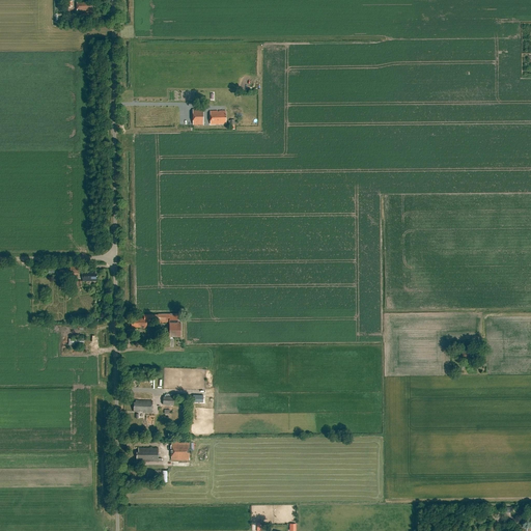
[(92,12),(92,1),(86,1),(85,0),(76,0),(77,12),(92,12)]
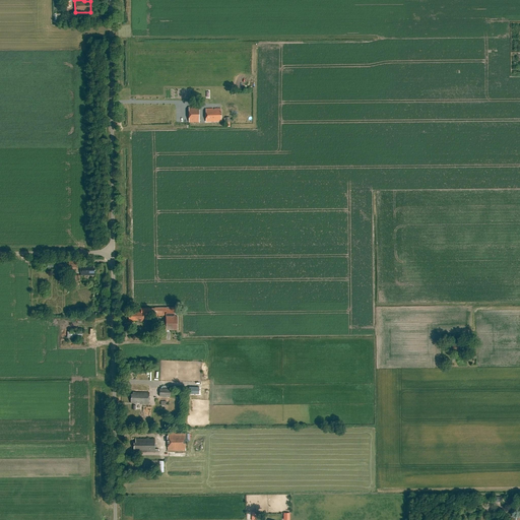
[(189,123),(199,123),(198,107),(189,107),(189,123)]
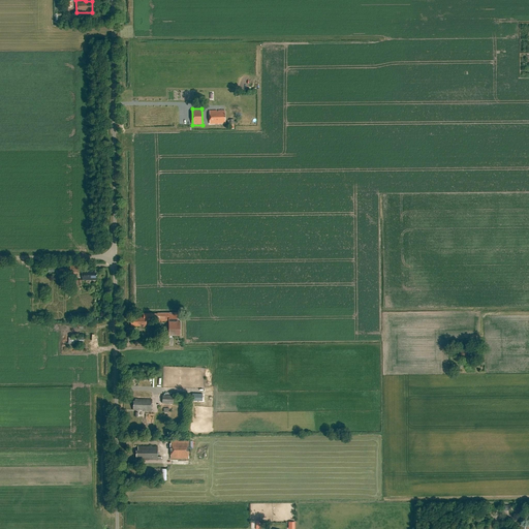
[(210,124),(225,124),(225,111),(209,111),(210,124)]
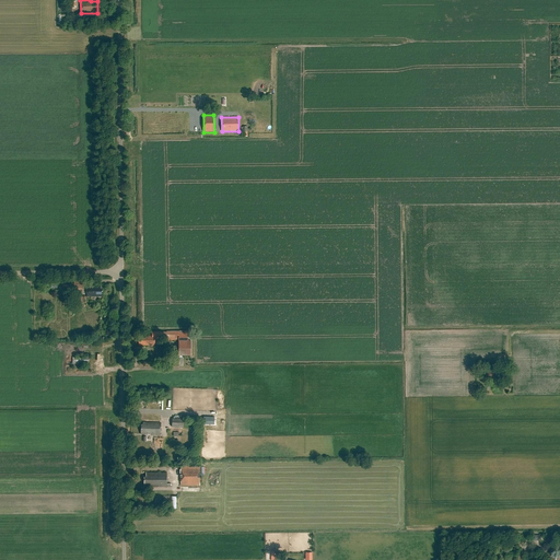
[(74,291),(83,291),(83,281),(74,281),(74,291)]
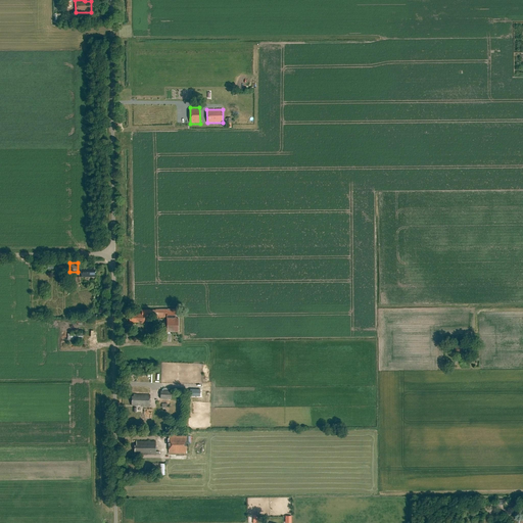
[(95,277),(95,269),(93,269),(93,267),(81,267),(81,277),(95,277)]
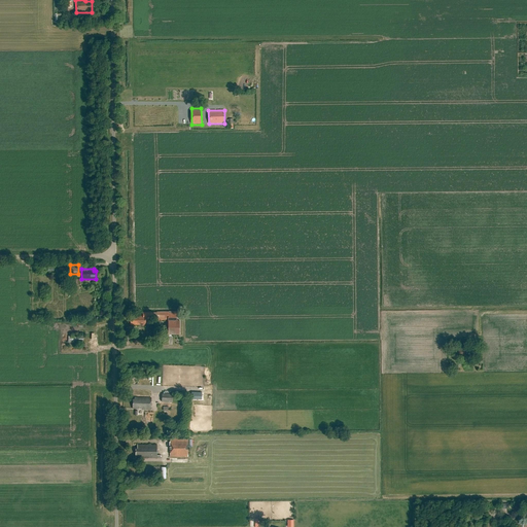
[(133,318),(131,318),(131,325),(142,325),(142,326),(146,326),(146,319),(150,319),(150,317),(156,317),(157,320),(169,320),(169,335),(180,335),(180,320),(177,320),(177,313),(169,313),(169,312),(157,312),(157,313),(143,313),(143,316),(133,316),(133,318)]
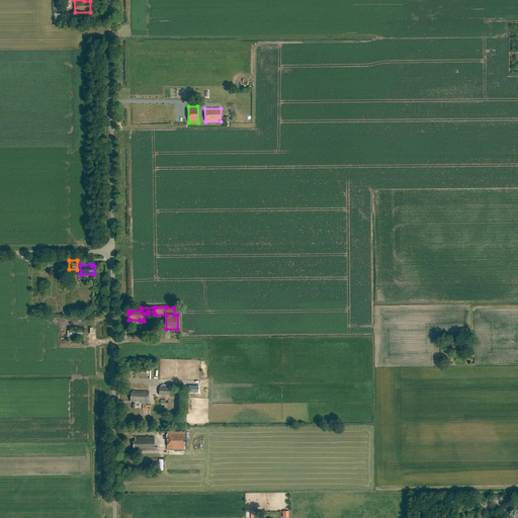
[(459,349),(466,349),(466,342),(452,342),(452,352),(460,352),(459,349)]
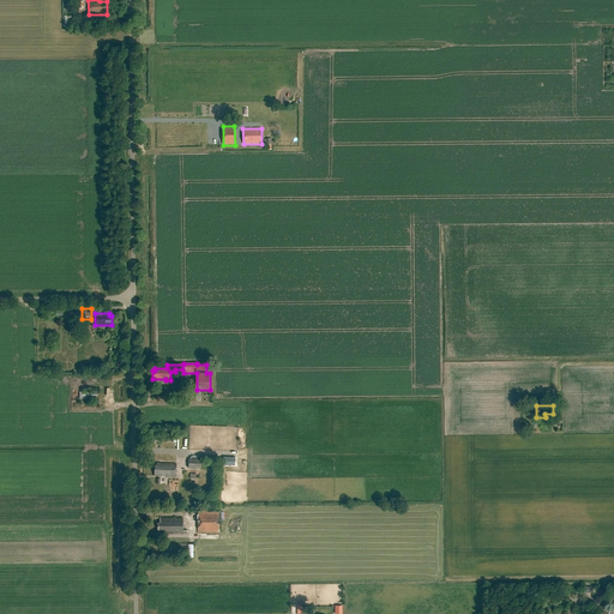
[(164,477),(176,477),(176,463),(157,463),(157,465),(154,465),(155,477),(162,477),(162,476),(164,476),(164,477)]
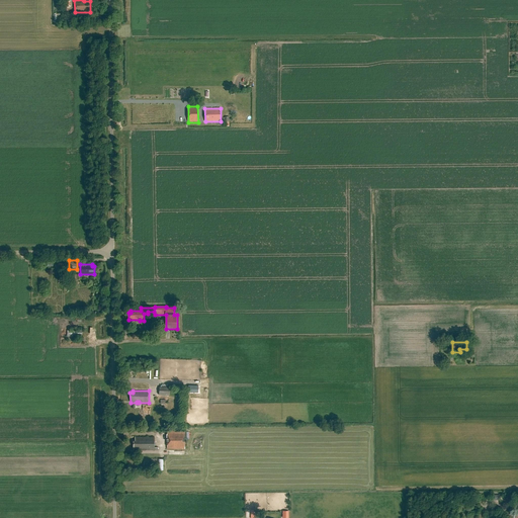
[(167,449),(185,449),(185,431),(167,431),(167,449)]
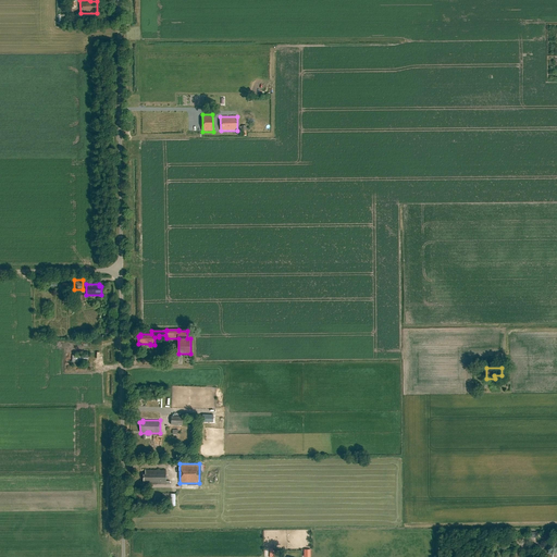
[(144,484),(166,484),(171,484),(171,481),(165,481),(165,470),(145,470),(145,474),(144,474),(144,484)]
